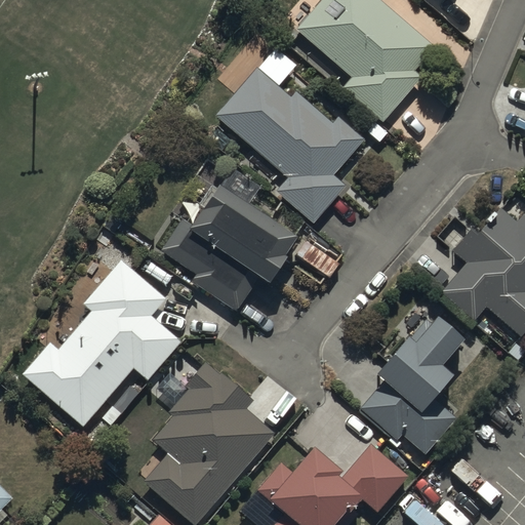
[(439,62),(367,0),(331,0),(301,35),(392,115),(439,62)]
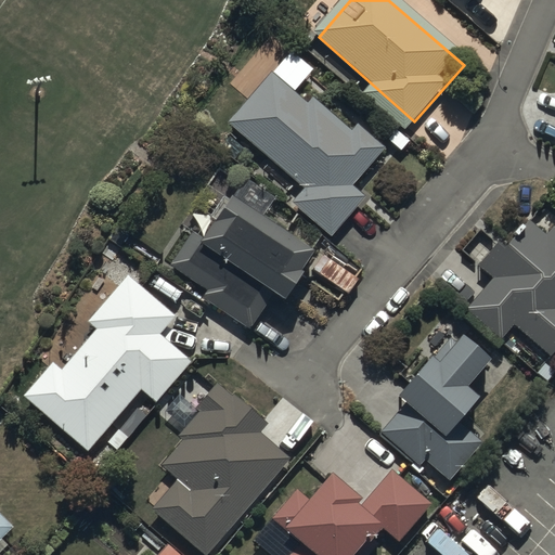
[(269,71),(227,123),(304,188),(289,204),(332,239),(366,197),(352,186),(385,147),(358,125),(352,130),(312,97),(307,103),(269,71)]
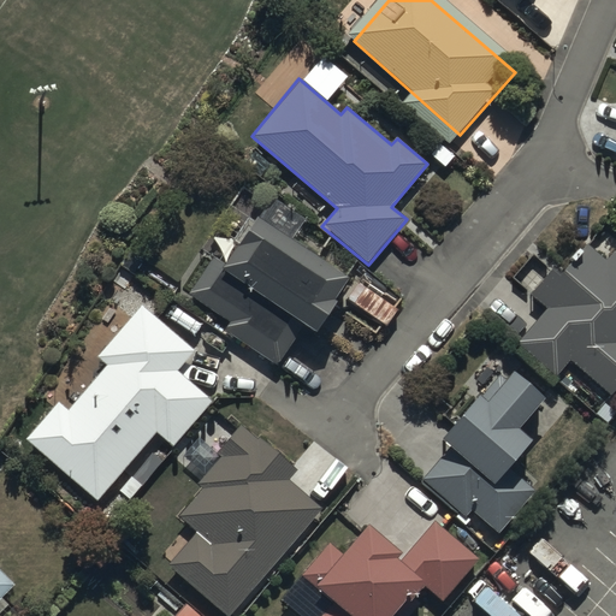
[(348,280),(256,220),(226,265),(214,256),(189,294),(231,321),(225,330),(279,367),(303,330),(315,338),(338,304),(333,302),(348,280)]
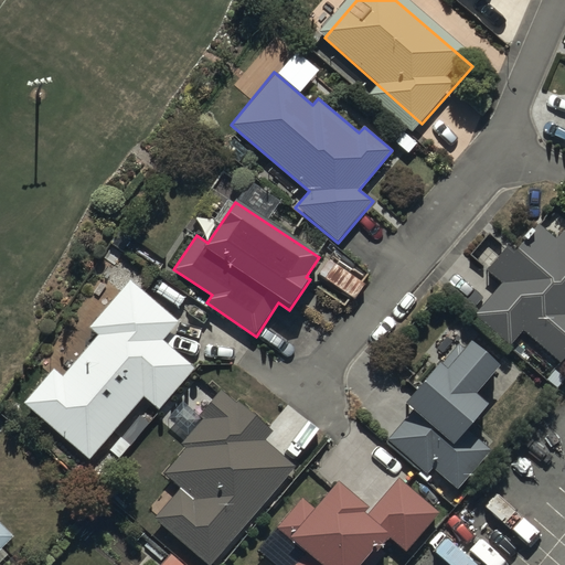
[(507,251),(488,270),(502,283),(473,317),(510,348),(523,332),(562,364),(564,359),(564,235),(563,233),(556,240),(539,225),(513,255),(507,251)]
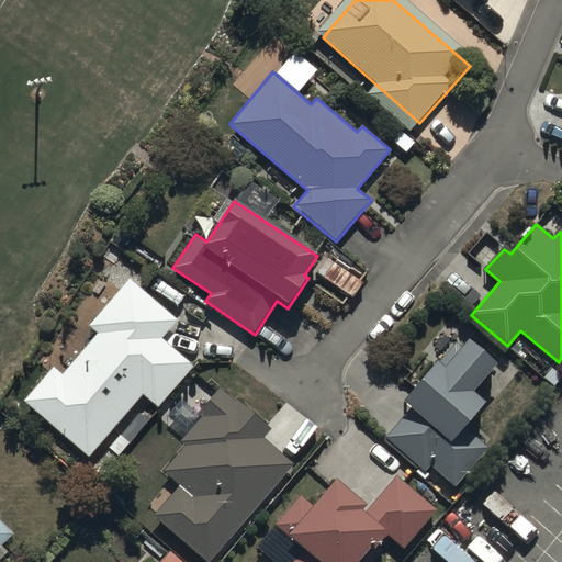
[(178,322),(128,280),(88,327),(97,334),(62,374),(55,368),(26,402),(91,458),(144,396),(159,408),(193,368),(163,340),(178,322)]
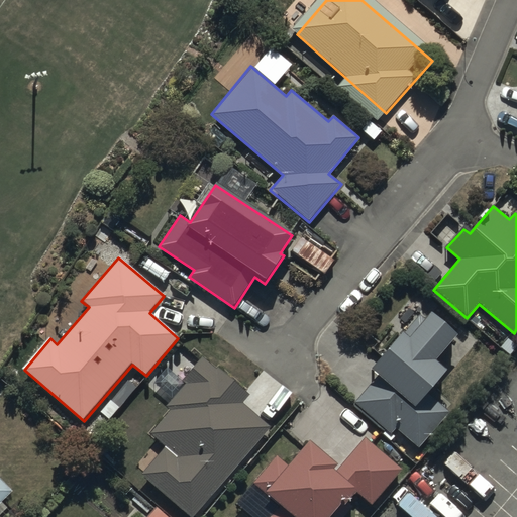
[(425,323),(418,317),(371,371),(378,378),(353,404),(385,432),(382,434),(390,442),(395,436),(393,434),(397,430),(419,450),(450,416),(428,396),(448,374),(435,362),(456,337),(432,315),(425,323)]
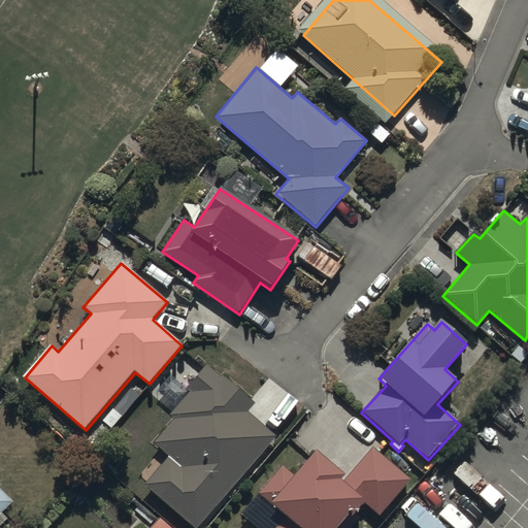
[(191,527),(197,527),(275,436),(277,434),(249,410),(256,402),(224,375),(222,377),(207,365),(185,391),(188,393),(169,415),(175,420),(154,444),(168,457),(142,487),(191,527)]
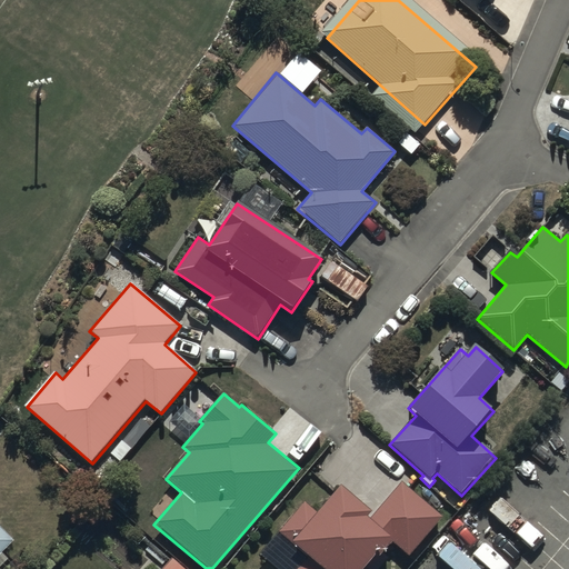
[(371,515),(340,488),(318,513),(303,501),(278,532),(307,558),(297,568),(369,568),(391,543),(408,558),(442,518),(401,482),(375,513),(380,518),(375,525),(368,519),(371,515)]
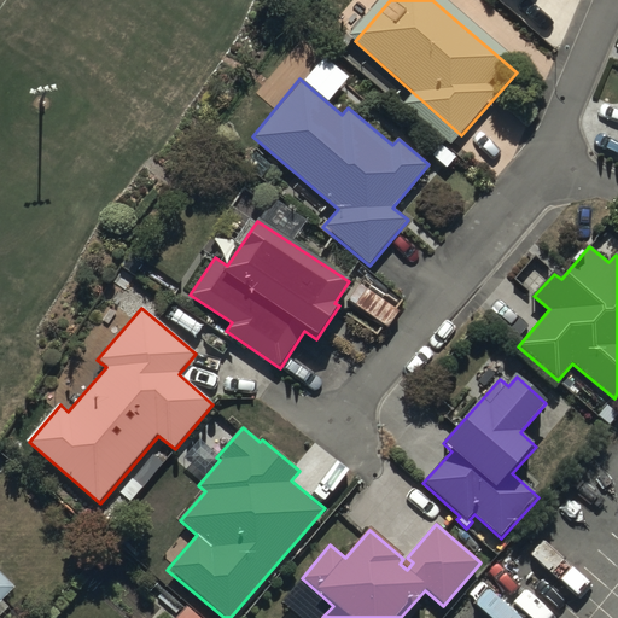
[(0,601),(12,590),(0,578),(0,601)]
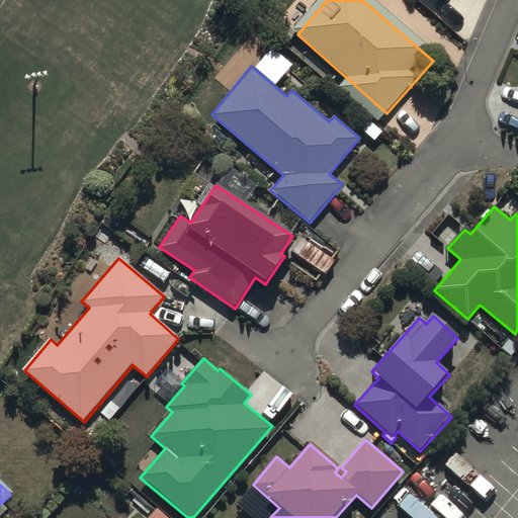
All buildings are outlined.
